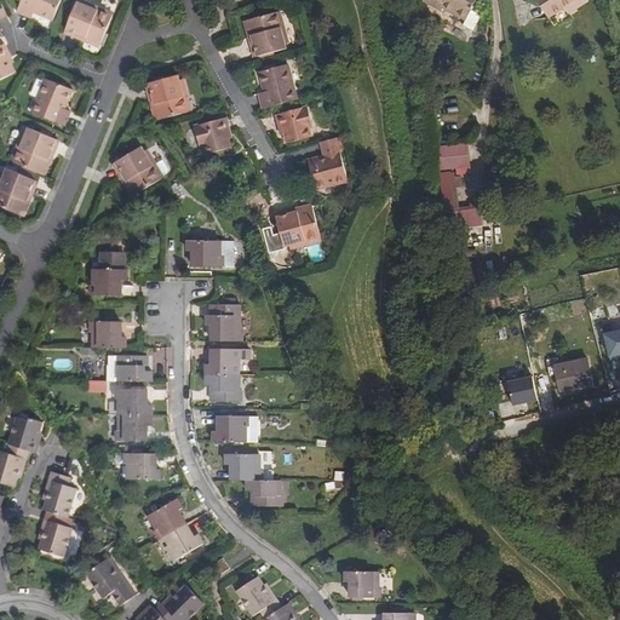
[(23,0),(19,10),(18,13),(30,18),(34,19),(38,9),(44,11),(42,15),(57,19),(64,0),(23,0)]
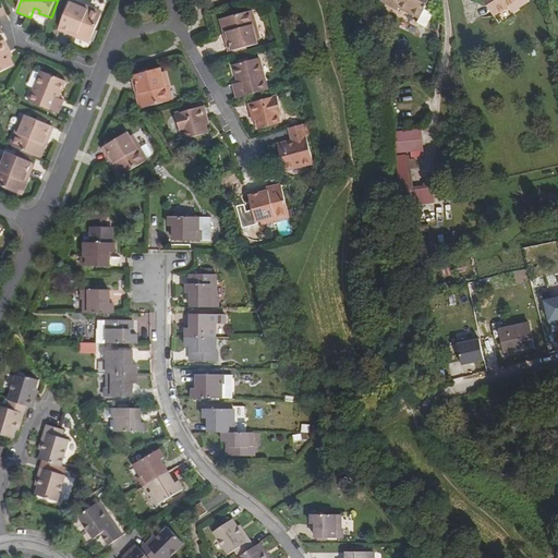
[(420,17),(428,0),(381,0),(381,1),(398,10),(400,8),(420,17)]
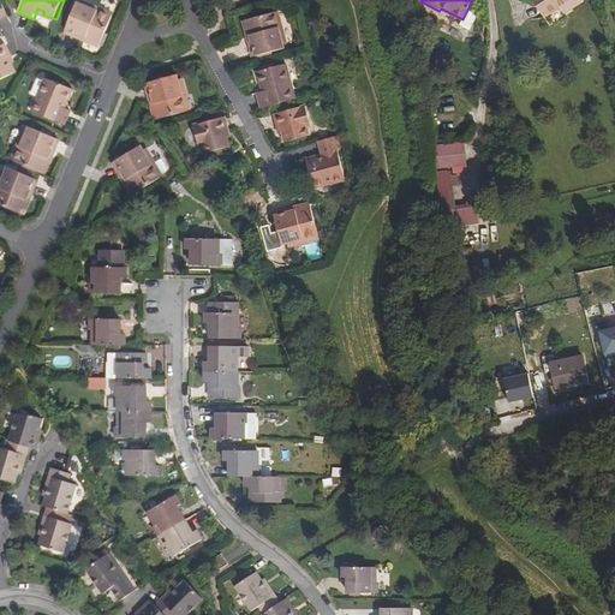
[(536,0),(545,13),(559,5),(566,0),(536,0)]
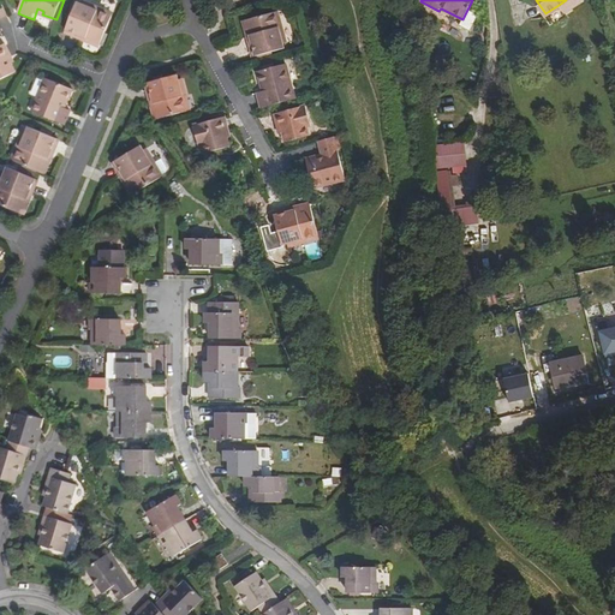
[(581,0),(566,0),(559,5),(563,12),(581,0)]
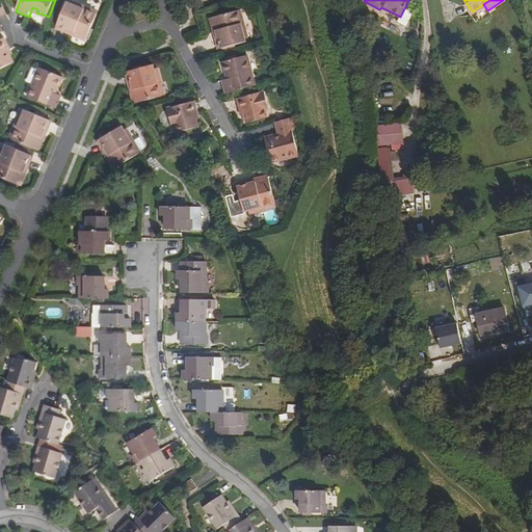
[(74,32),(73,34),(85,41),(96,15),(83,9),(84,7),(71,2),(70,4),(67,2),(56,25),(69,31),(70,30),(74,32)]
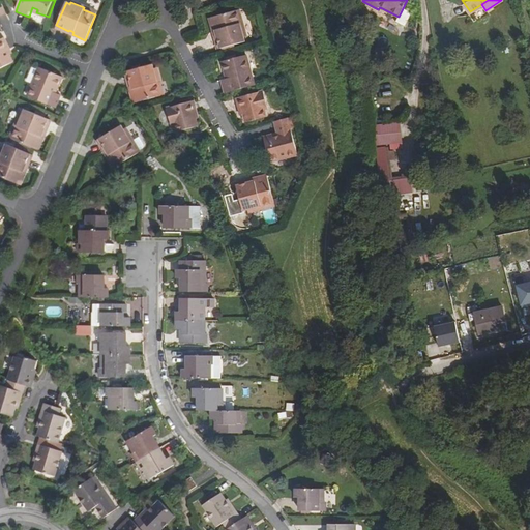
[(216,36),(219,50),(243,43),(243,39),(245,39),(242,25),(239,26),(236,11),(209,19),(213,31),(216,30),(218,36),(216,36)]
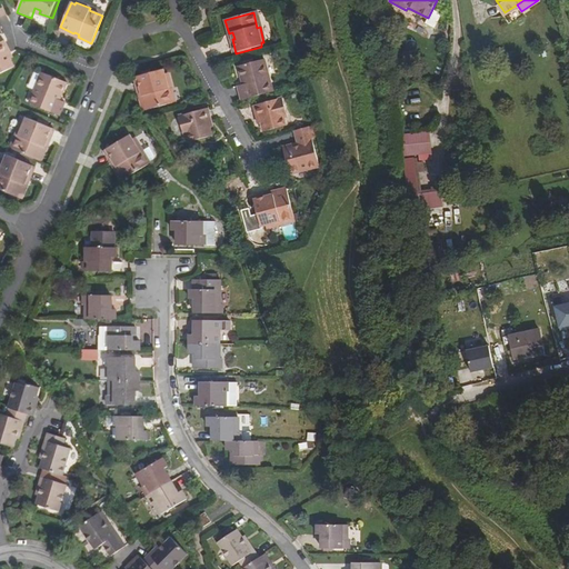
[(73,33),(60,27),(59,29),(78,37),(79,35),(75,32),(73,33)]
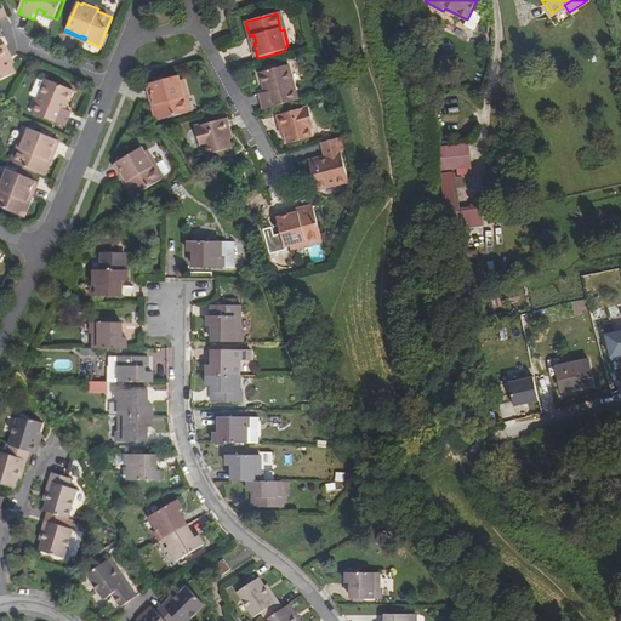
[(0,83),(15,75),(10,67),(7,61),(11,60),(11,58),(6,46),(5,46),(0,47),(0,83)]
